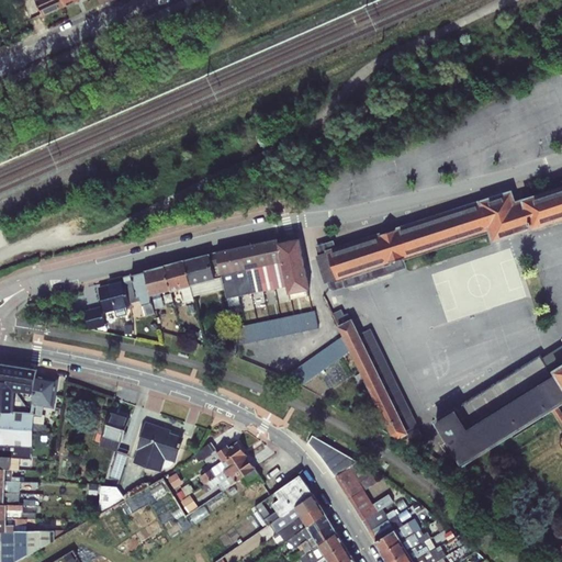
[(34,0),(43,17),(66,7),(62,0),(34,0)]
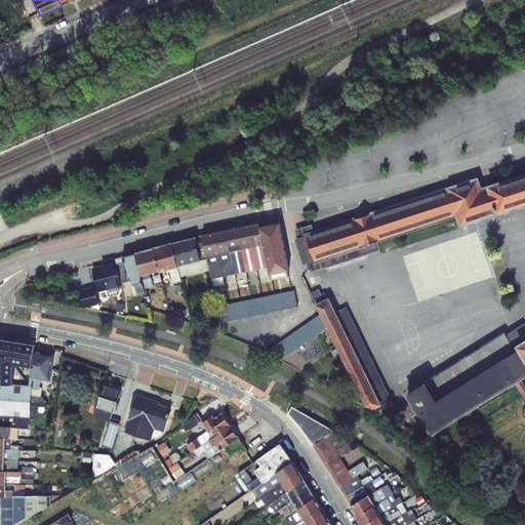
[(312,225),(295,230),(298,238),(296,239),(304,264),(306,263),(309,272),(380,249),(377,241),(457,215),(460,226),(524,204),(524,174),(482,190),(478,177),(314,231),(312,225)]
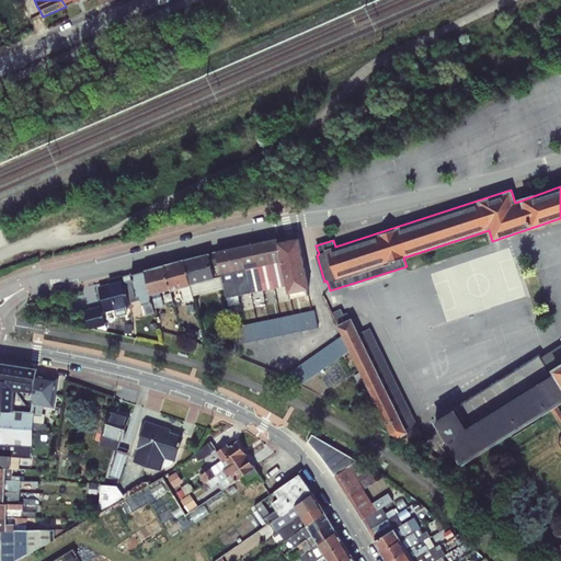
[(294,235),(278,239),(283,261),(270,263),(273,281),(276,285),(296,281),(294,275),(289,259),(304,255),(294,235)]
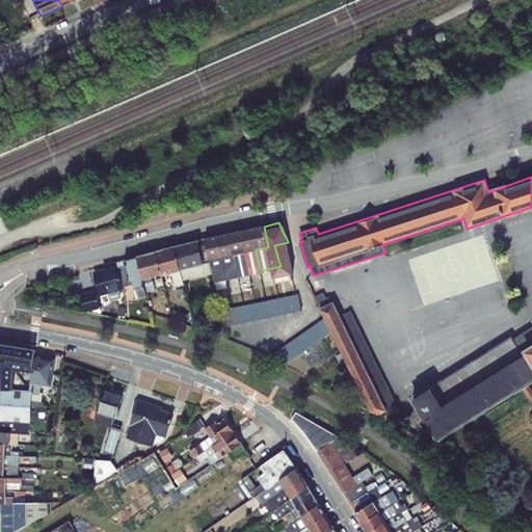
[(264,227),(251,229),(255,249),(256,249),(268,247),(264,227)]
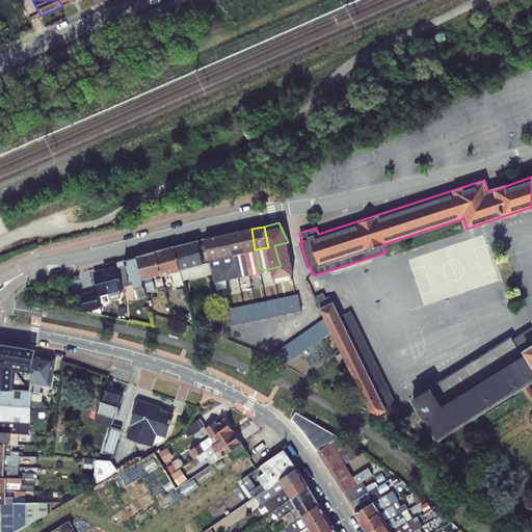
[(251,229),(239,232),(243,253),(244,251),(255,249),(251,229)]
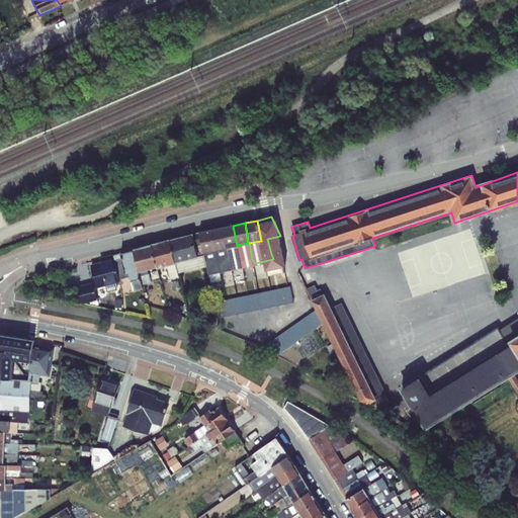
[(233,226),(222,228),(226,248),(227,248),(237,246),(233,226)]
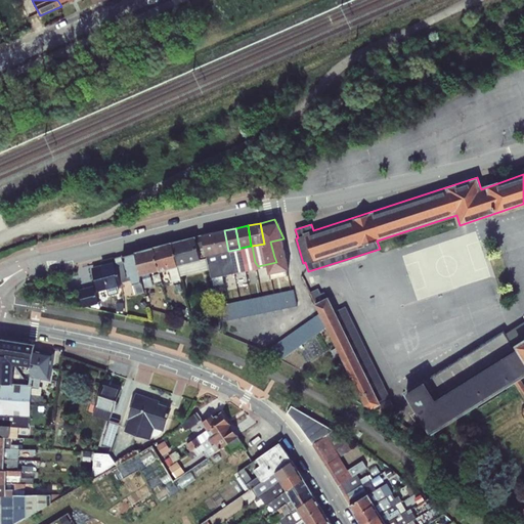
[(224,230),(214,232),(218,253),(228,251),(224,230)]
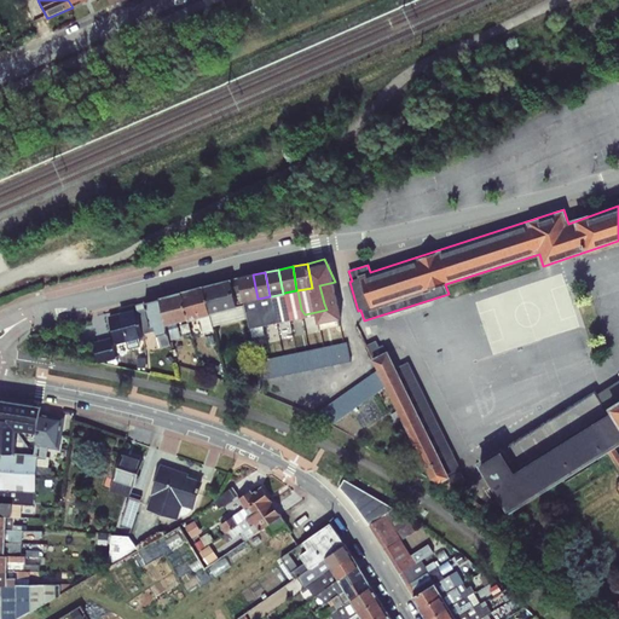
[(239,281),(244,302),(258,299),(253,275),(238,278),(239,281)]
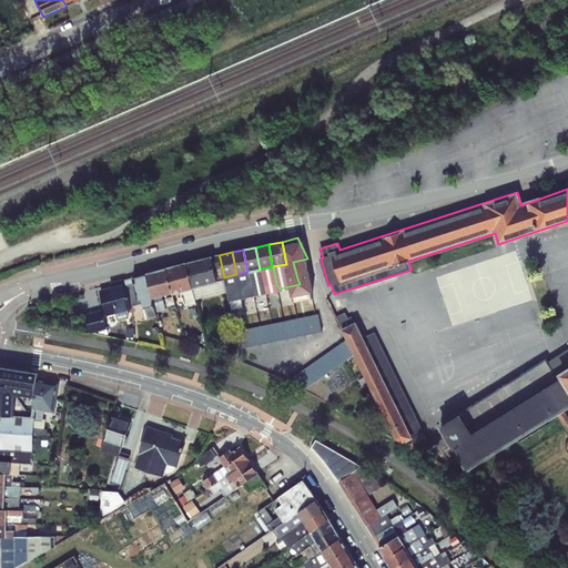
[(212,256),(186,263),(193,287),(217,282),(213,259),(212,256)]
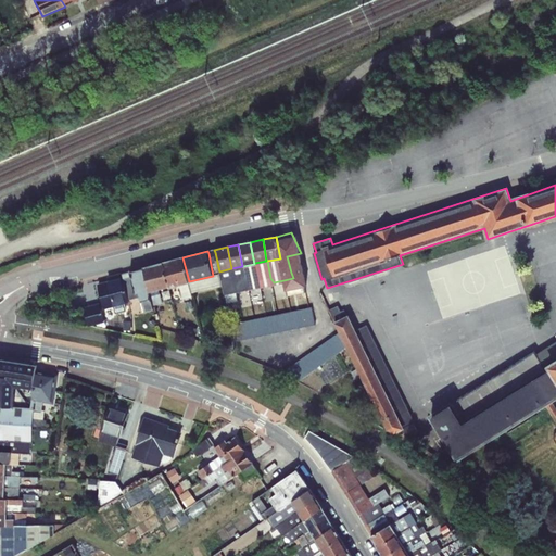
[(219,272),(215,252),(209,253),(213,276),(189,281),(189,282),(191,292),(223,285),(219,272)]
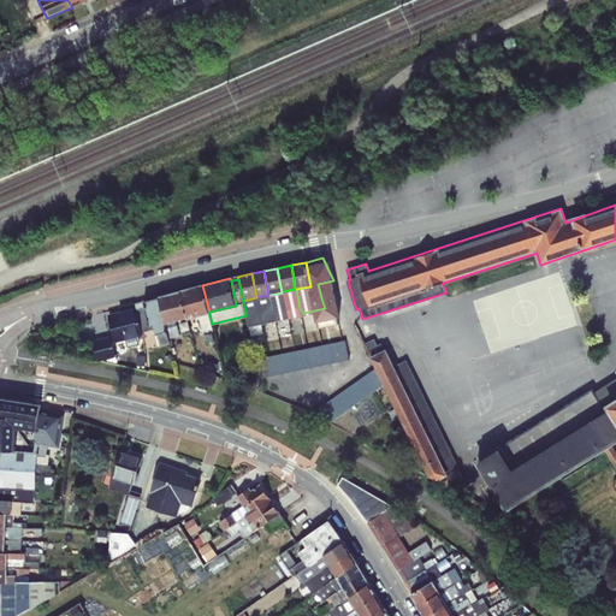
[(188,317),(188,319),(199,315),(209,313),(209,312),(202,285),(181,291),(188,317)]
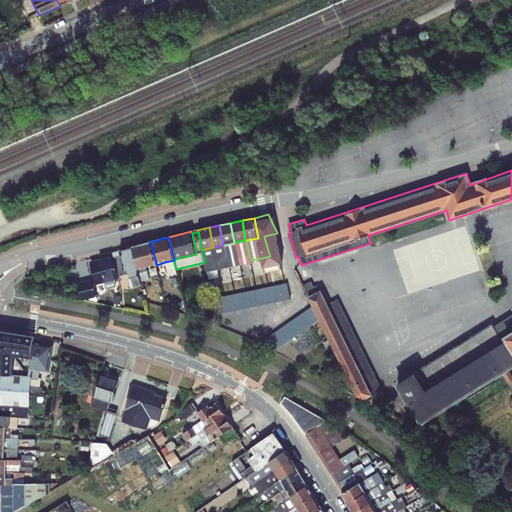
[(245,240),(235,242),(239,258),(249,256),(246,240),(245,240)]
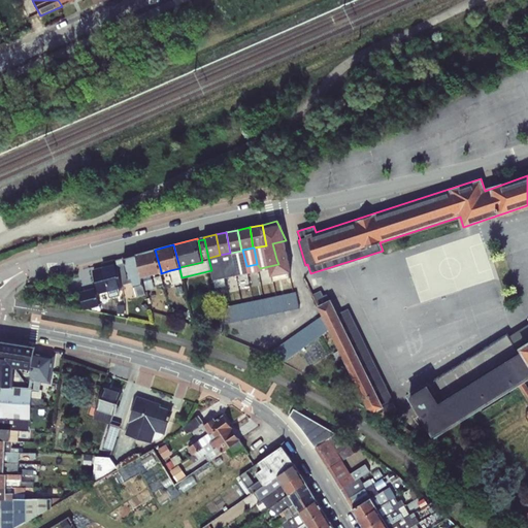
[(161,271),(155,250),(136,255),(141,277),(161,271)]
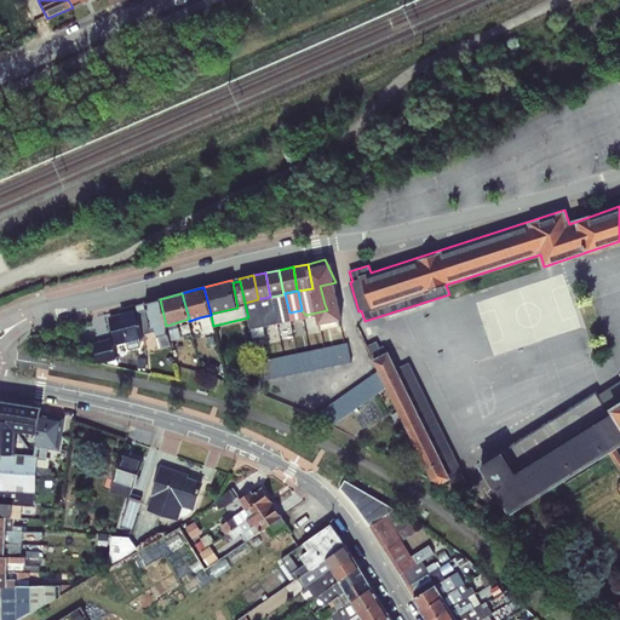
[(271,297),(275,315),(290,313),(285,293),(283,294),(271,297)]
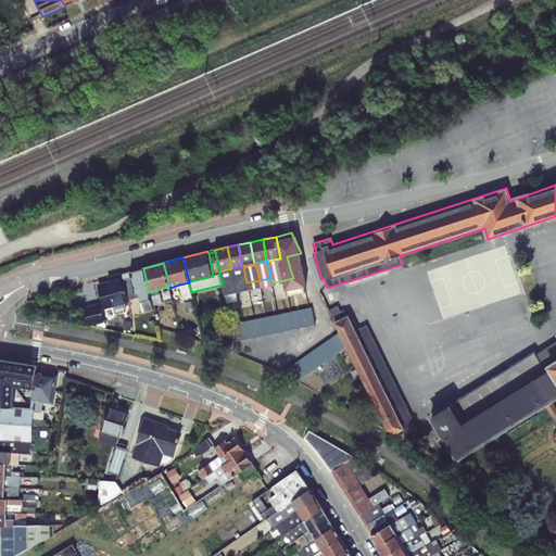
[(247,282),(243,266),(242,266),(231,268),(235,286),(247,282)]
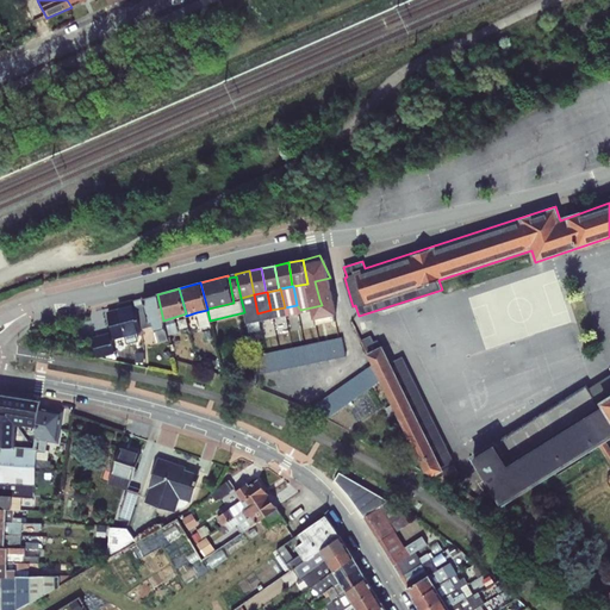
[(163,321),(157,294),(143,298),(148,322),(153,321),(154,325),(155,331),(166,328),(165,324),(163,321)]
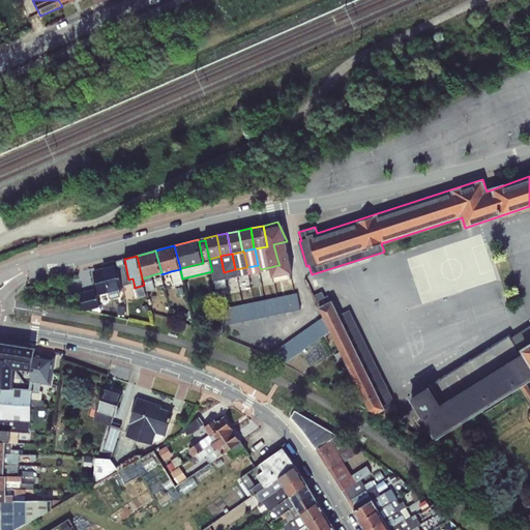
[(222,272),(224,272),(221,256),(209,259),(212,271),(214,283),(224,281),(222,272)]
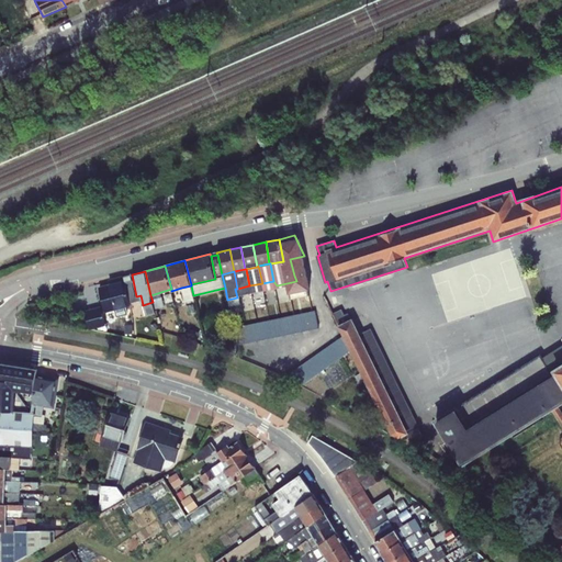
[(130,303),(142,300),(141,295),(136,296),(132,274),(123,277),(130,303)]
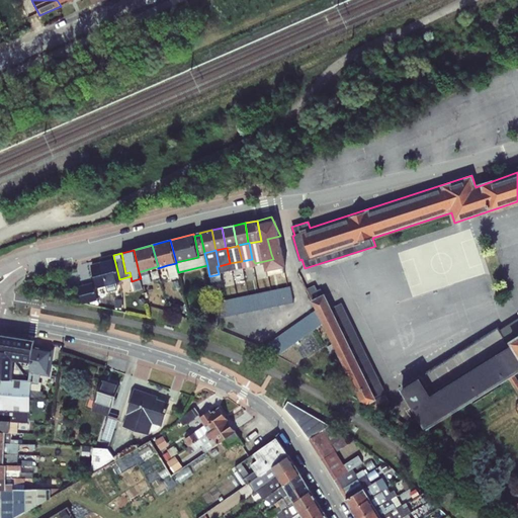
[(120,282),(119,279),(113,255),(99,258),(100,262),(90,264),(97,288),(120,282)]
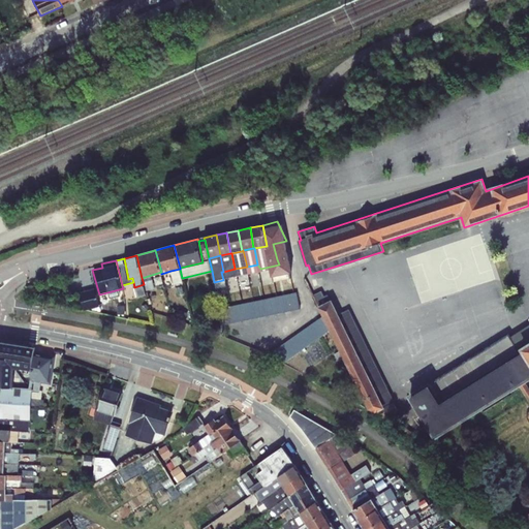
[(259,271),(260,269),(257,265),(247,267),(249,274),(259,271)]
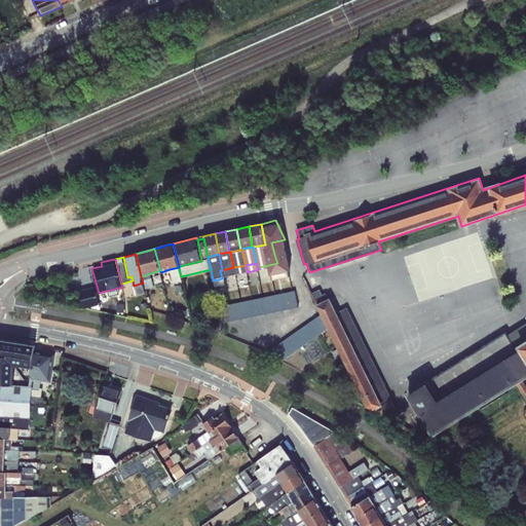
[(277,263),(259,267),(265,276),(270,274),(270,272),(279,270),(277,263)]
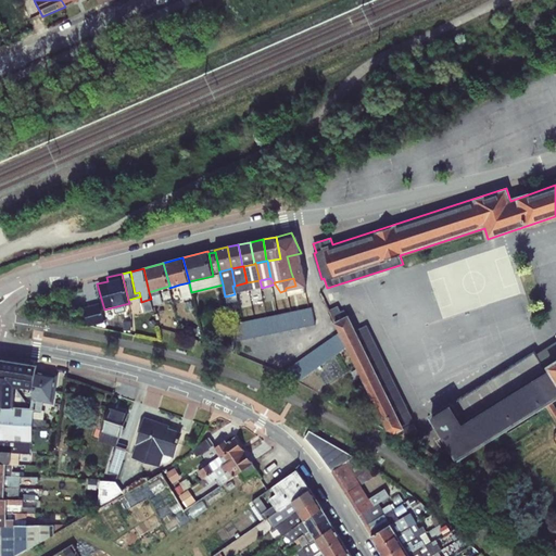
[(260,280),(247,282),(250,290),(251,290),(250,287),(256,285),(258,289),(262,288),(260,280)]
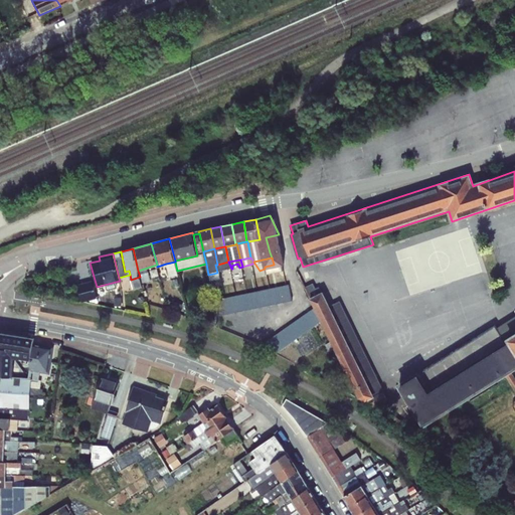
[(178,275),(177,271),(175,262),(166,264),(169,277),(178,275)]
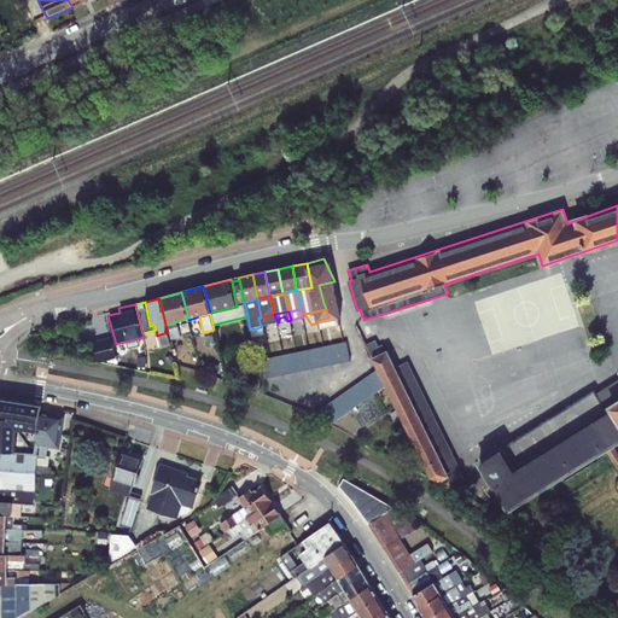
[(285,316),(278,319),(279,322),(281,328),(289,326),(287,321),(285,316)]
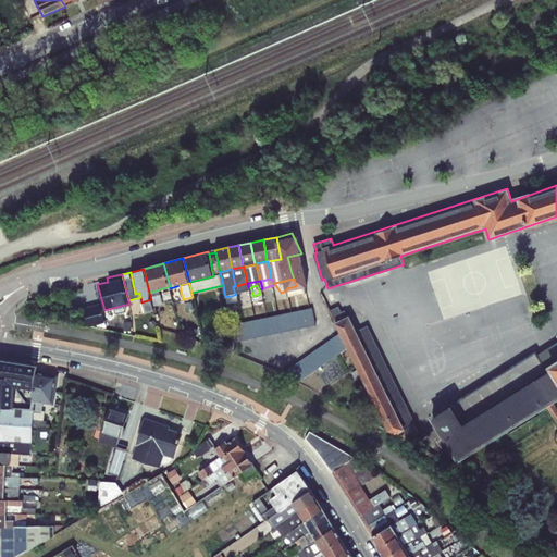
[(151,299),(152,306),(163,304),(161,294),(150,296),(151,299)]
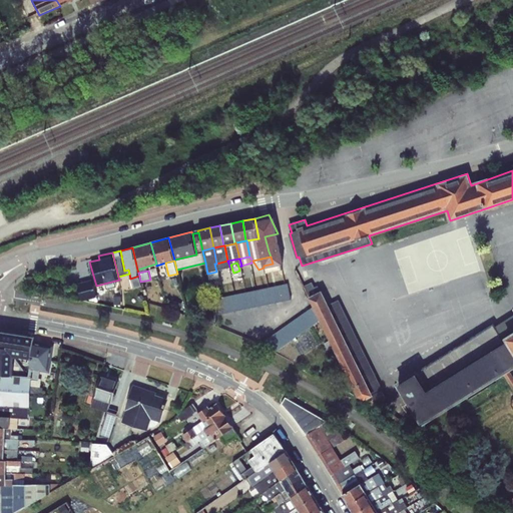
[(140,282),(139,276),(130,279),(133,288),(141,286),(140,282)]
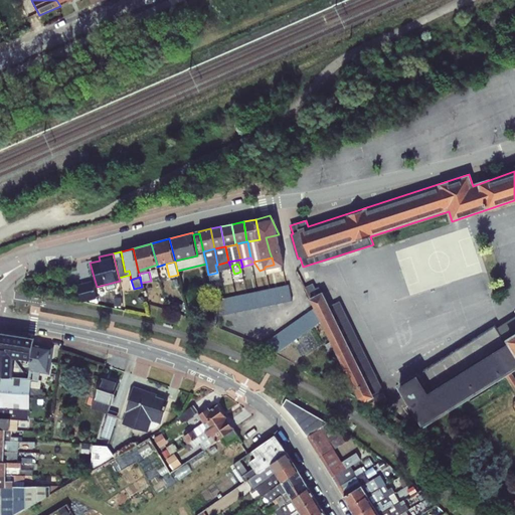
[(93,281),(77,285),(81,303),(98,299),(93,281)]
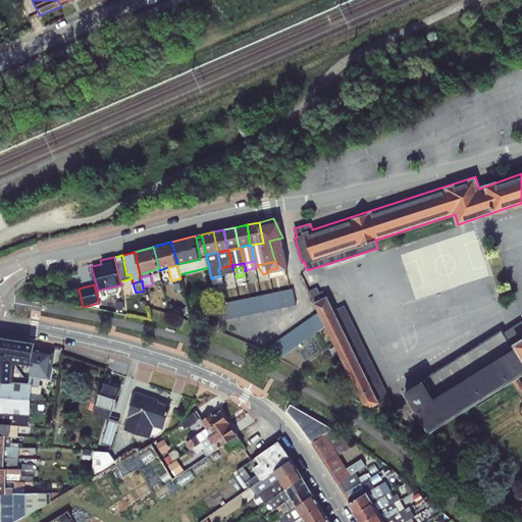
[(317,286),(309,291),(335,346),(340,354),(364,403),(370,407),(372,406),(379,412),(394,405),(345,305),(334,310),(327,296),(326,297),(323,291),(320,293),(317,286)]
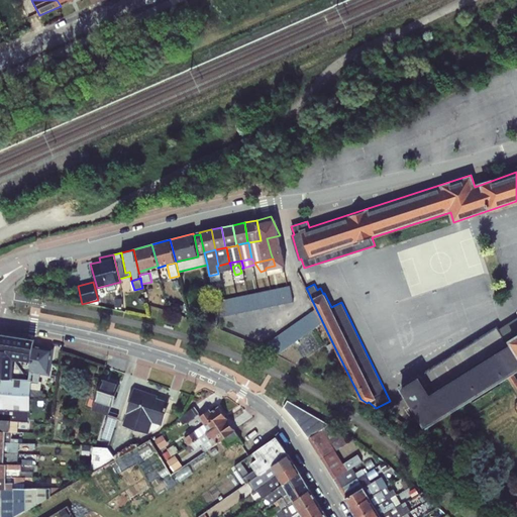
[(221,315),(296,302),(293,286),(218,299),(221,315)]
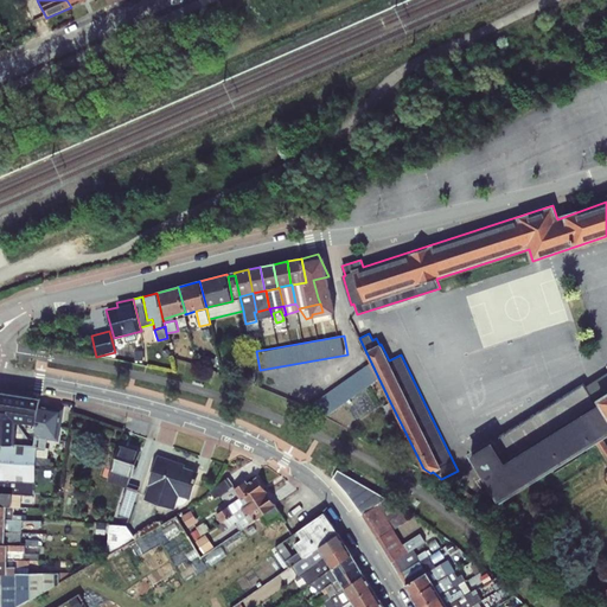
[(217,357),(213,358),(203,355),(199,365),(212,369),(219,370),(217,357)]
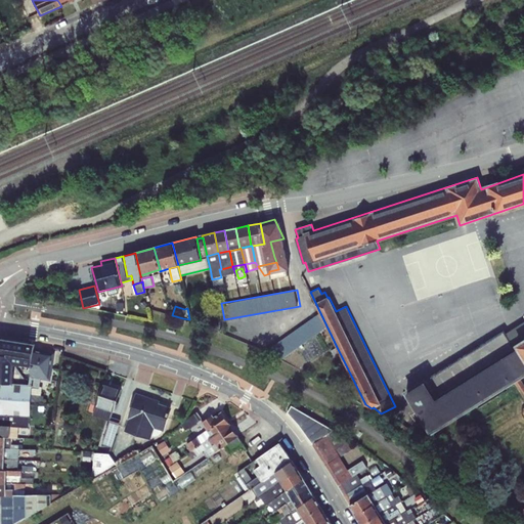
[(317,314),(272,347),(281,360),(328,328),(317,314)]
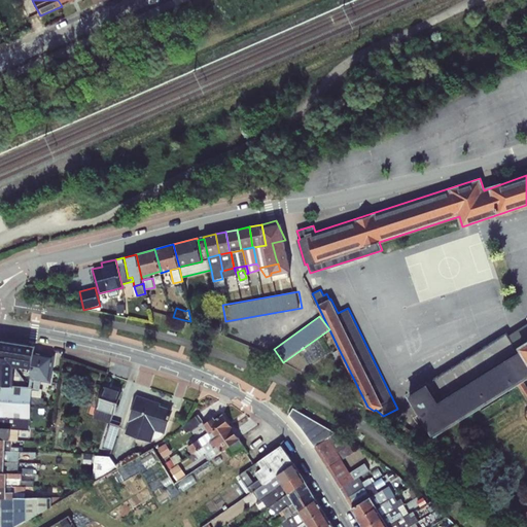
[(526,324),(508,336),(519,347),(526,341),(526,324)]
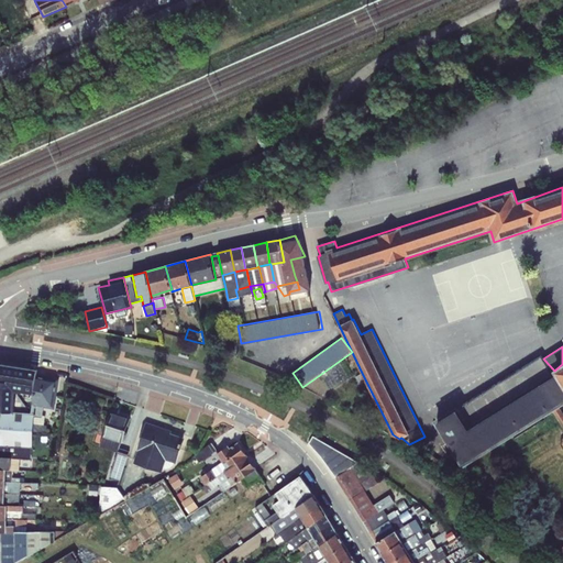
[(473,428),(555,376),(543,359),(541,355),(457,407),(473,428)]
